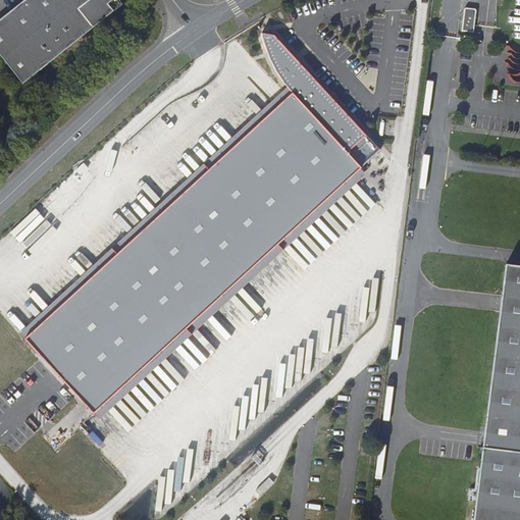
[(100,19),(111,9),(119,2),(117,0),(20,0),(0,16),(0,54),(21,82),(100,19)]
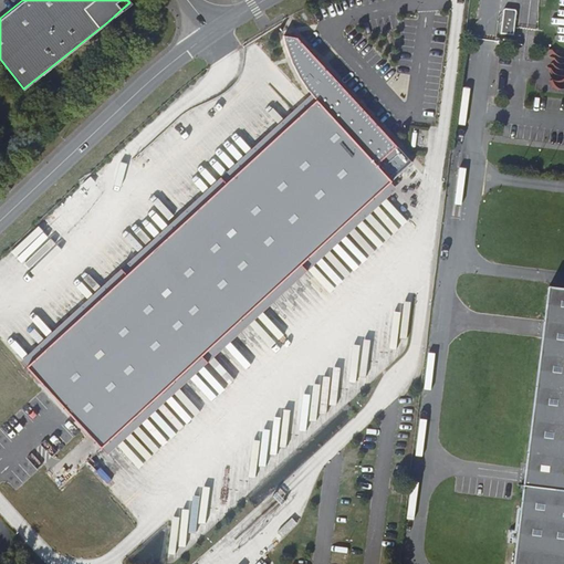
[(513,32),(515,9),(513,7),(502,6),(502,8),(499,31),(513,32)]
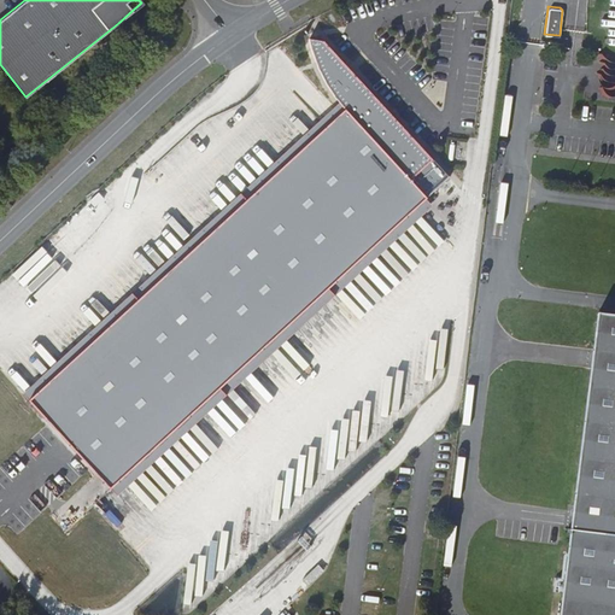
[(426,195),(449,174),(406,128),(402,126),(365,87),(356,74),(345,63),(344,64),(324,42),(312,47),(310,36),(308,36),(306,48),(324,81),(333,94),(338,100),(343,106),(29,400),(112,488),(426,197),(427,195),(426,195)]
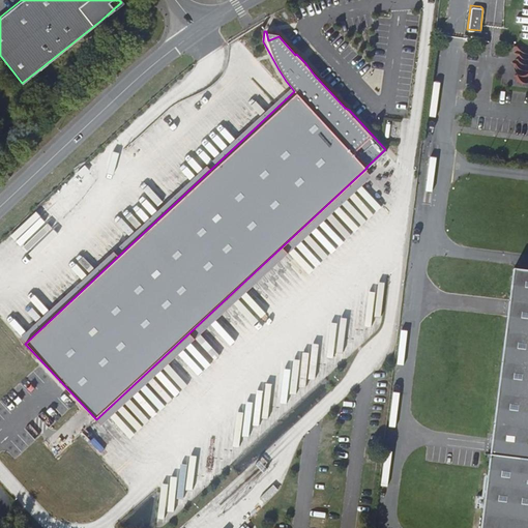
[(268,40),(279,36),(277,33),(266,31),(268,40)]
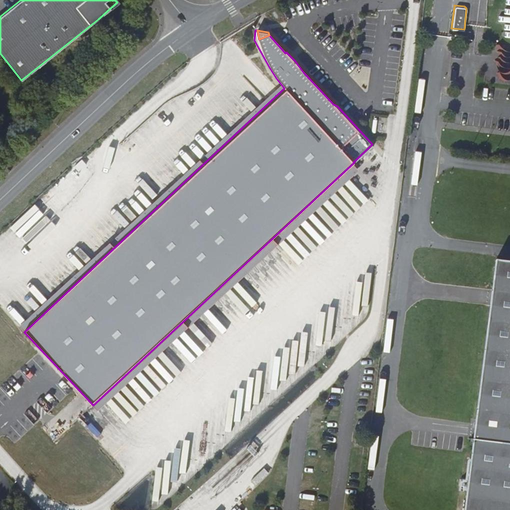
[(19,326),(24,332),(284,88),(280,83),(19,326)]
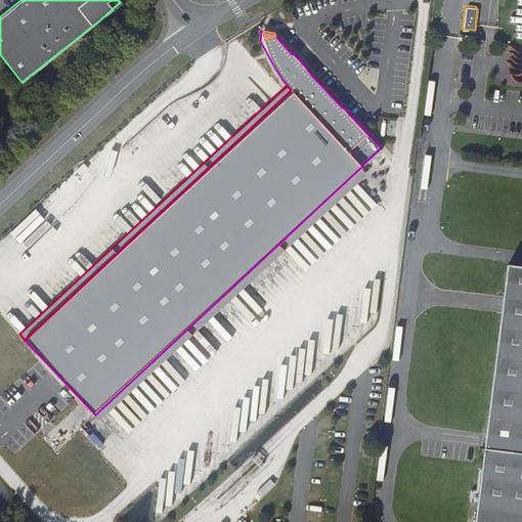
[(361,167),(95,415),(100,420),(366,173),(361,167)]
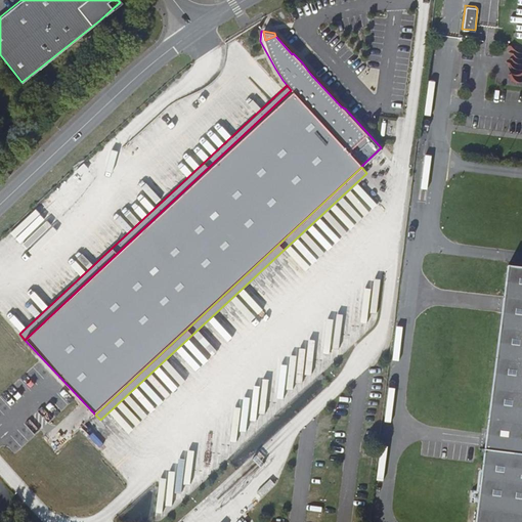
[(521,521),(521,267),(508,265),(507,265),(506,265),(506,266),(473,521),(521,521)]
